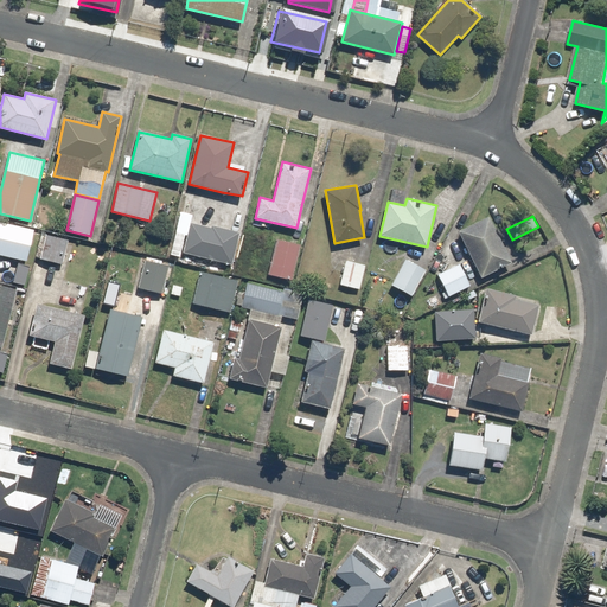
[(511,262),(489,217),(459,231),(481,278),(511,262)]
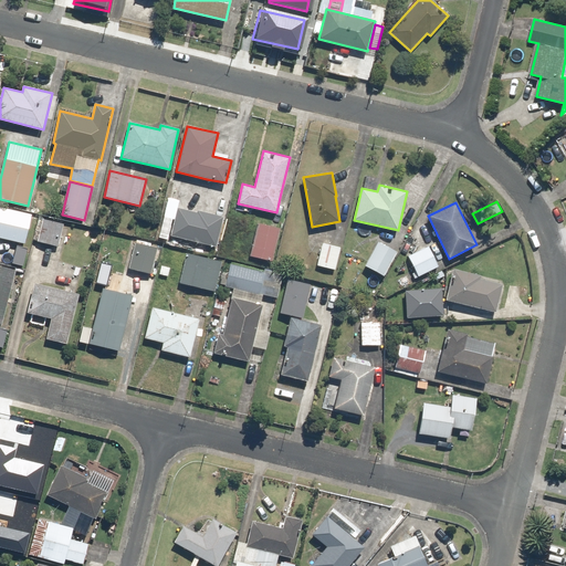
[(171,236),(217,247),(223,217),(178,207),(171,236)]
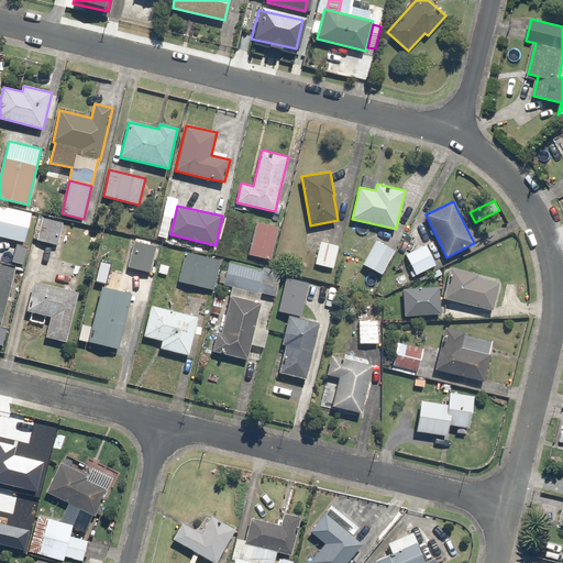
[(435,265),(433,260),(443,254),(421,209),(401,245),(412,269),(414,268),(416,275),(435,265)]
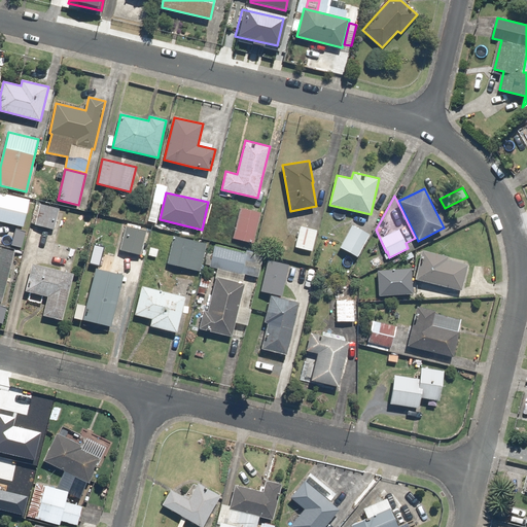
[(152,201),(147,220),(156,222),(161,203),(152,201)]
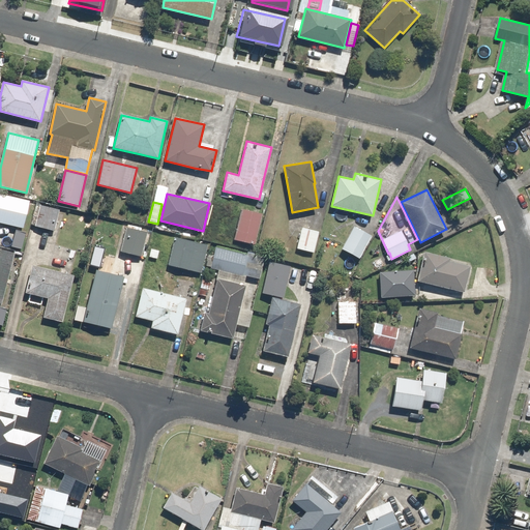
[(59,209),(40,205),(35,227),(55,231),(59,209)]
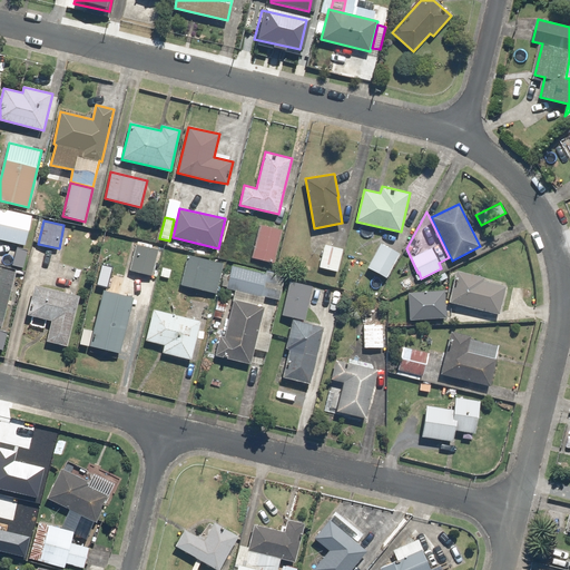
[(259,225),(253,257),(274,263),(282,231),(259,225)]
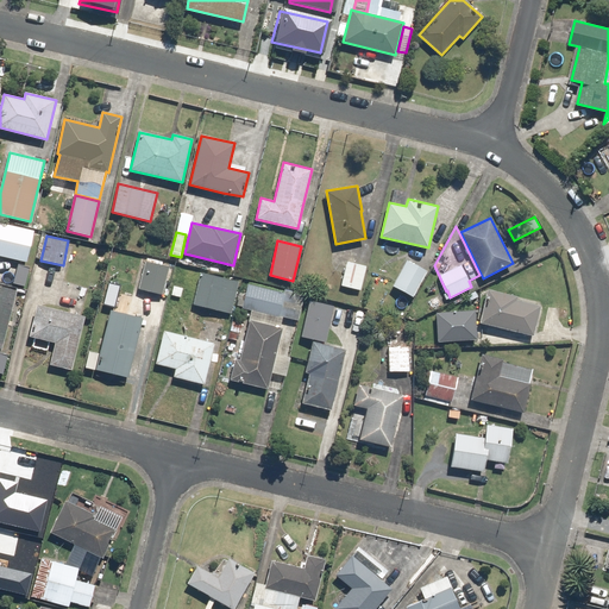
[(169,267),(145,261),(139,289),(163,295),(169,267)]
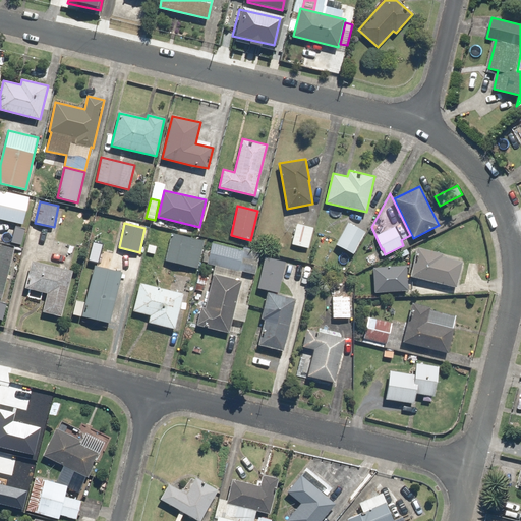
[(348,223),(336,245),(352,253),(364,231),(348,223)]
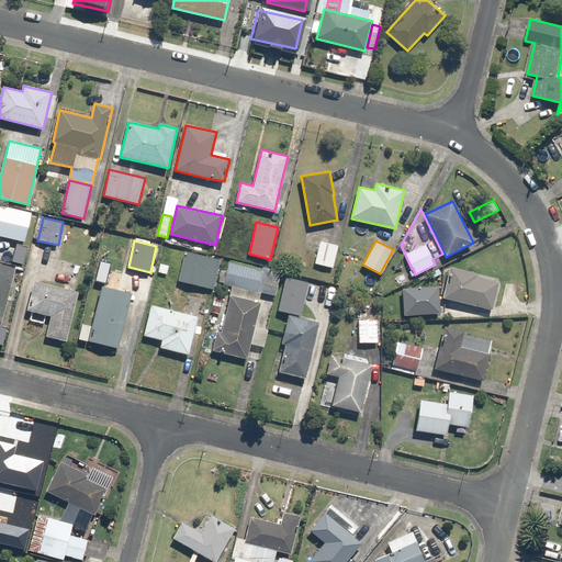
[(338,245),(321,242),(315,263),(333,268),(338,245)]
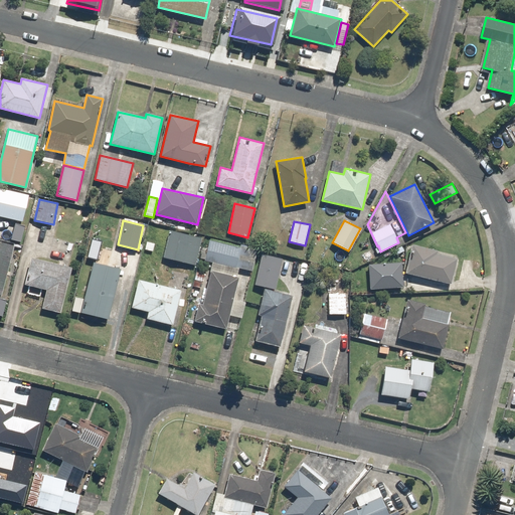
[(170,230),(163,256),(196,265),(202,237),(170,230)]
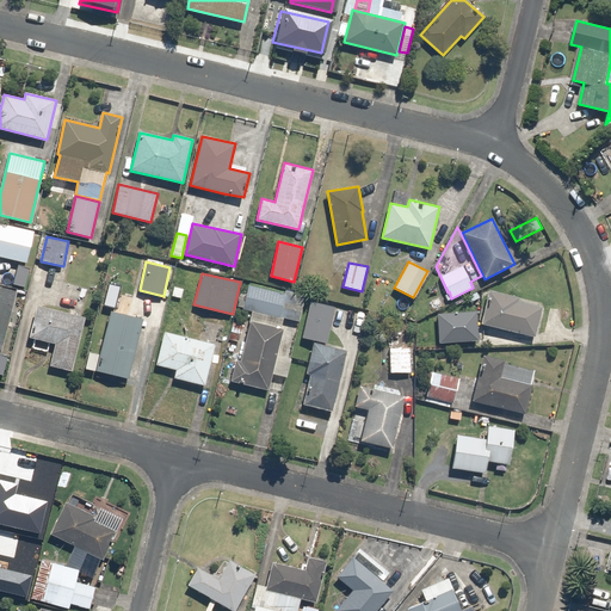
[(250,322),(251,322),(241,362),(236,360),(232,382),(270,390),(273,374),(285,377),(290,358),(277,356),(284,329),(282,328),(284,318),(300,321),(306,295),(285,290),(284,294),(248,285),(244,309),(252,312),(250,322)]
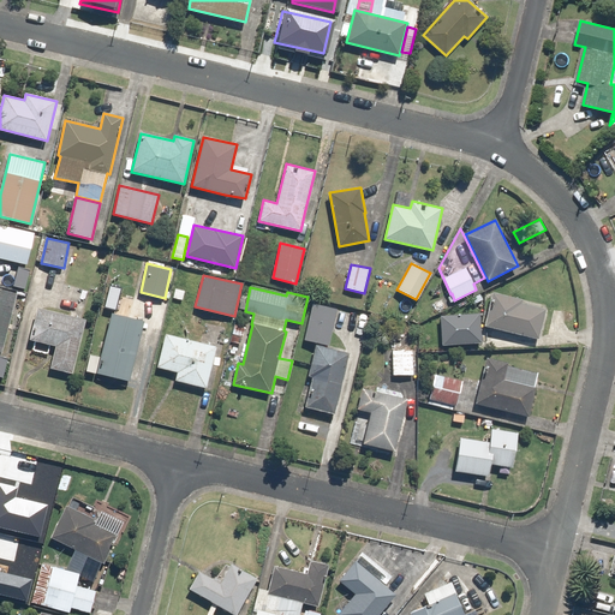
[(0,290),(0,352),(1,353),(17,294),(0,290)]
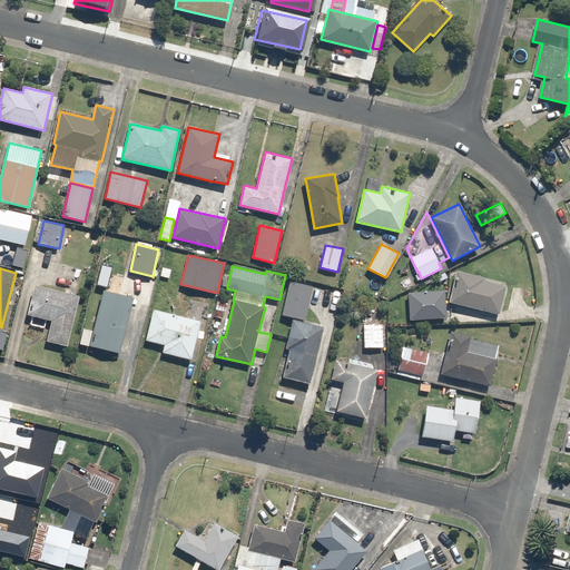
[(507,287),(483,281),(484,277),(457,271),(449,303),(477,310),(499,315),(507,287)]
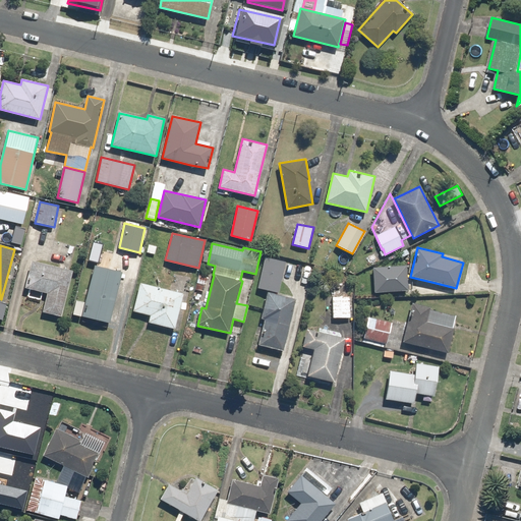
[(286,262),(265,256),(256,288),(279,293),(286,262)]
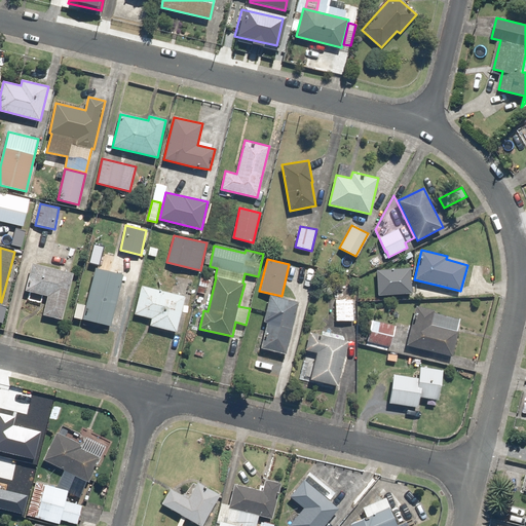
[(62,320),(73,273),(32,264),(26,291),(47,296),(43,315),(62,320)]
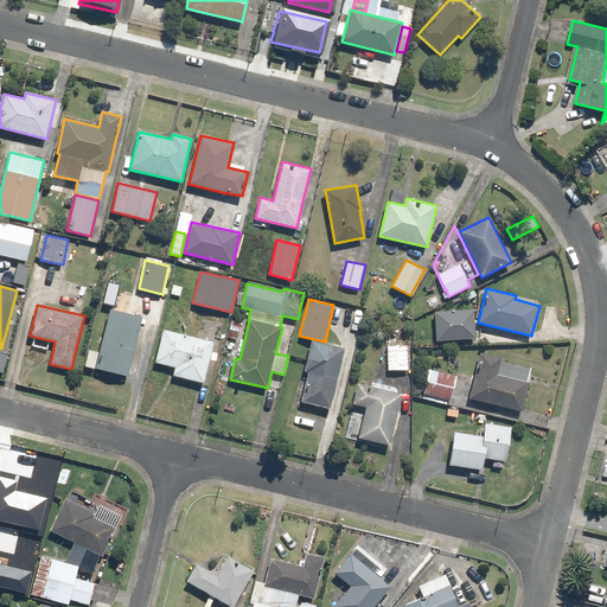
[(109,310),(96,369),(128,376),(142,317),(109,310)]
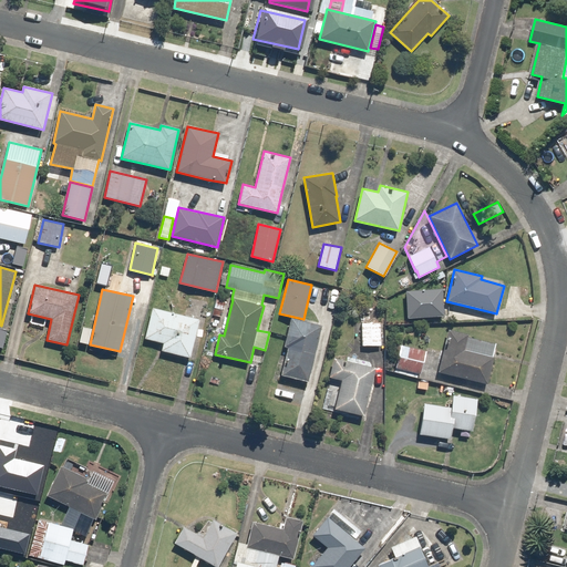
[(405,291),(408,318),(444,316),(442,289),(405,291)]
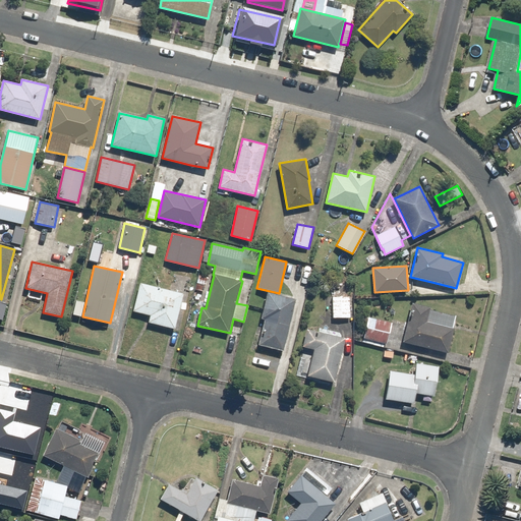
[(132,311),(151,315),(149,323),(175,329),(177,322),(183,293),(157,287),(139,283),(132,311)]
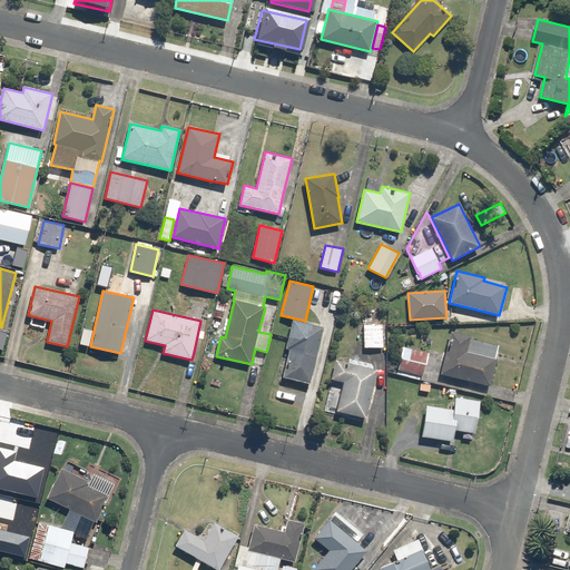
[(311,384),(317,355),(324,327),(293,320),(286,349),(290,350),(283,377),(311,384)]
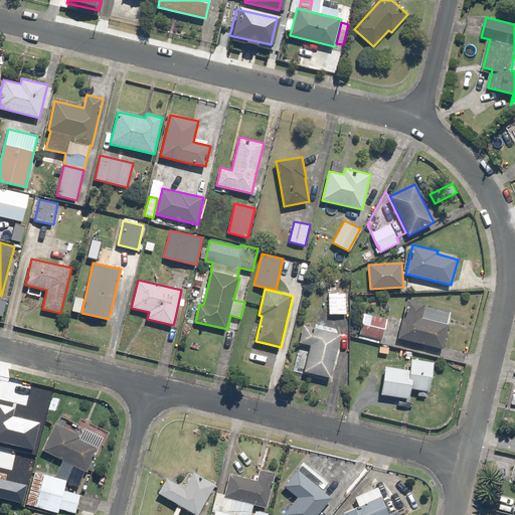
[(329,314),(346,314),(345,293),(328,293),(329,314)]
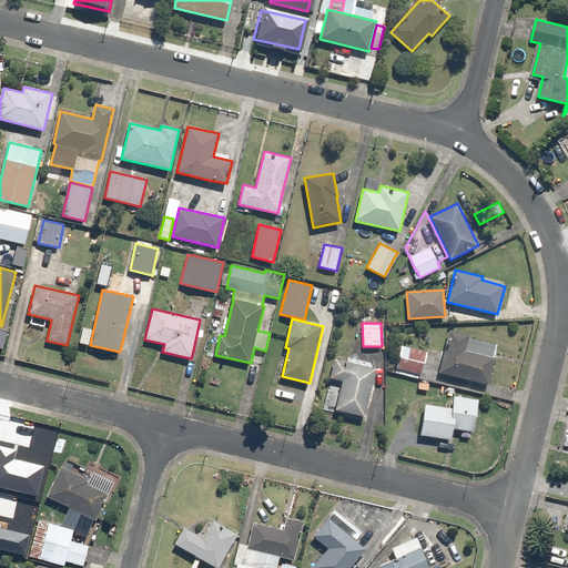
[(450,330),(439,373),(458,377),(488,385),(495,358),(465,351),(469,334),(450,330)]
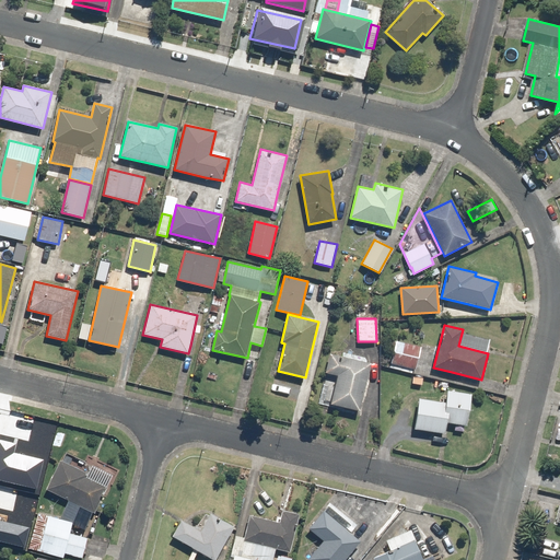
[(421,348),(396,341),(391,362),(416,369),(421,348)]
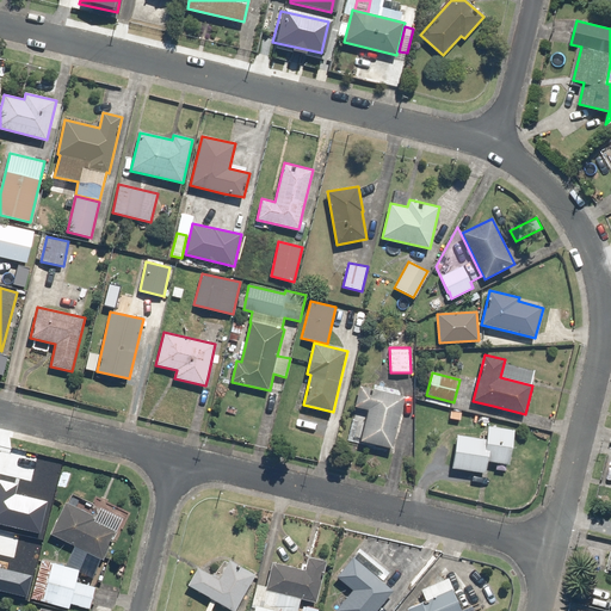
[(393,449),(405,397),(360,387),(347,440),(375,446),(376,444),(393,449)]
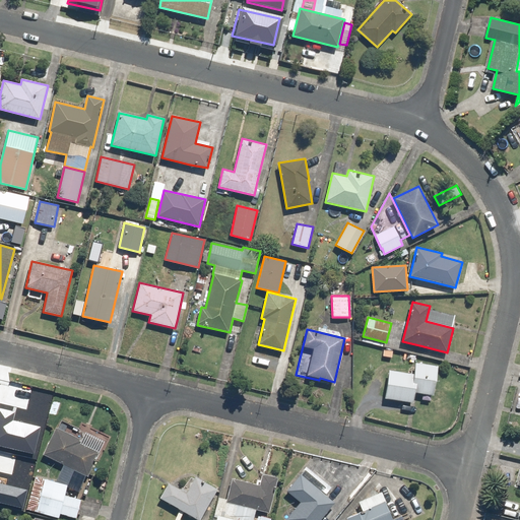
[(413,402),(414,392),(433,395),(438,367),(415,363),(414,374),(389,370),(385,398),(413,402)]
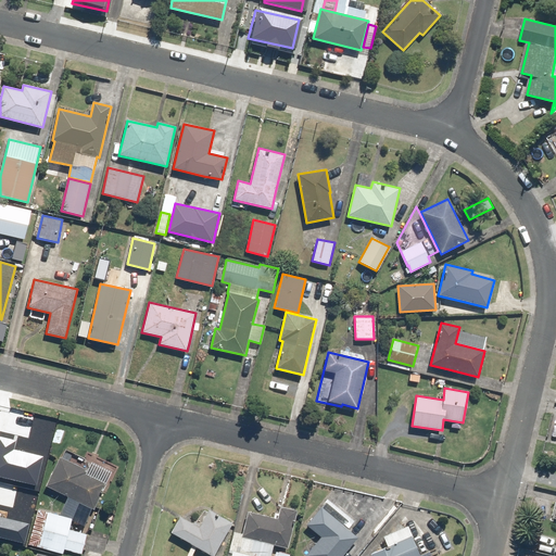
[(43,456),(14,450),(16,440),(0,436),(0,476),(36,485),(43,456)]
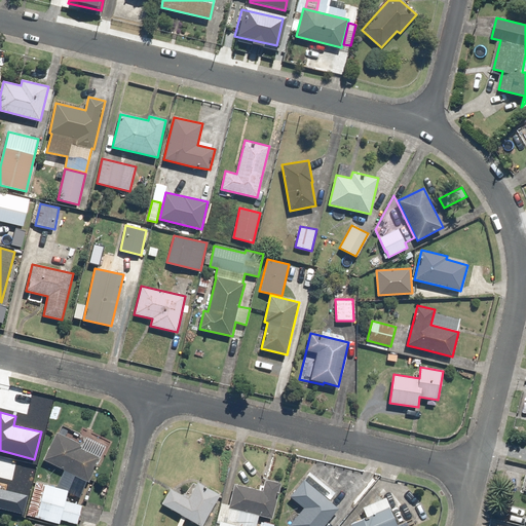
[(69,490),(75,475),(88,482),(101,457),(82,448),(83,445),(57,433),(55,435),(43,459),(64,470),(58,485),(69,490)]
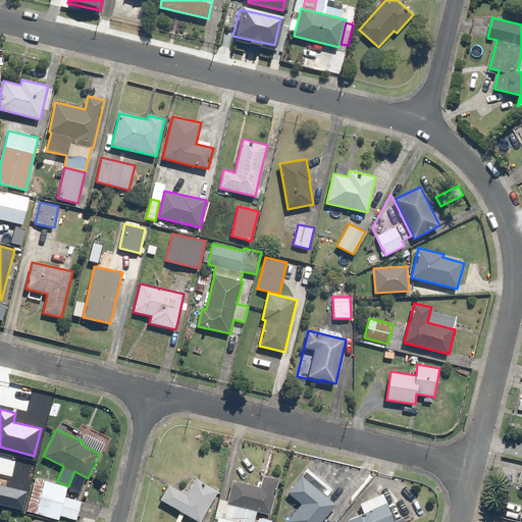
[(300,458),(291,468),(297,473),(306,463),(300,458)]
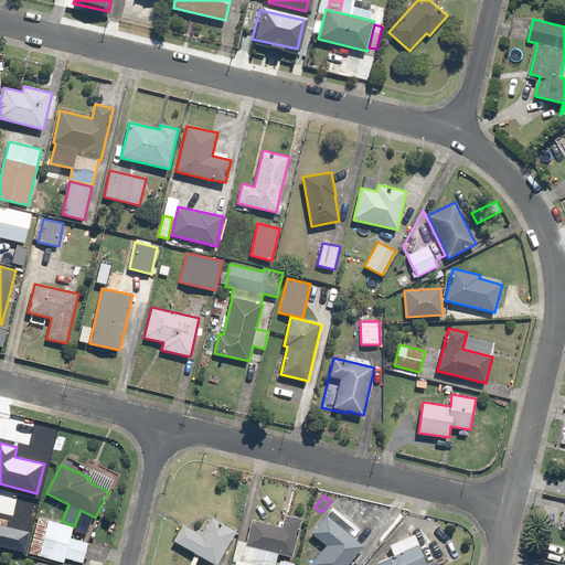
[(347,564),(349,563),(363,545),(354,537),(360,530),(332,508),(311,533),(326,545),(312,561),(312,560),(308,564),(347,564)]
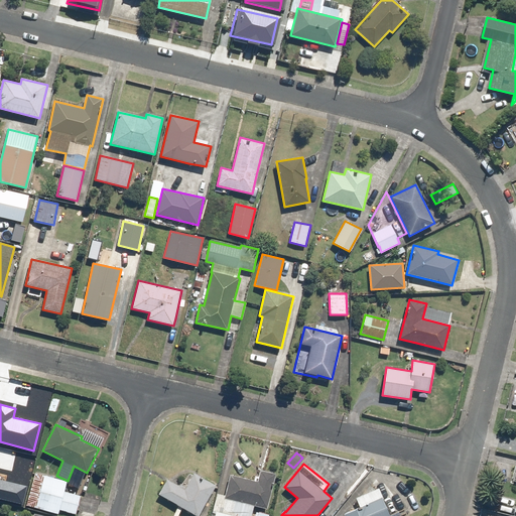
[(250,515),(253,504),(266,507),(275,472),(260,469),(257,480),(230,474),(225,495),(217,493),(211,515),(250,515)]
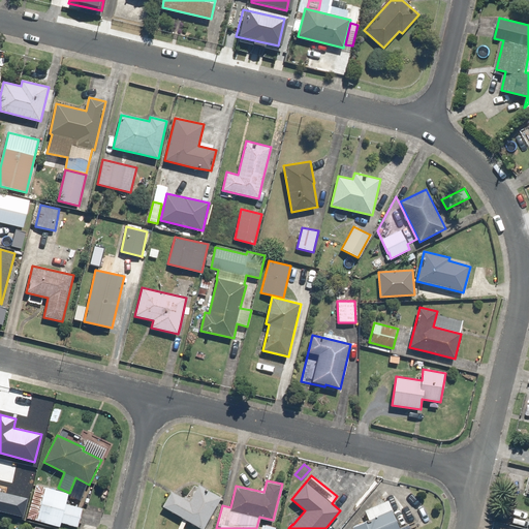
[(170,491),(161,505),(203,528),(220,496),(198,484),(188,500),(170,491)]
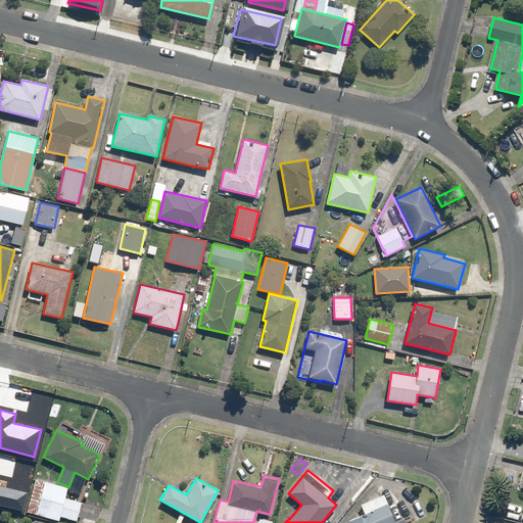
[(67,487),(36,479),(27,512),(59,521),(60,516),(77,521),(82,503),(65,497),(67,487)]
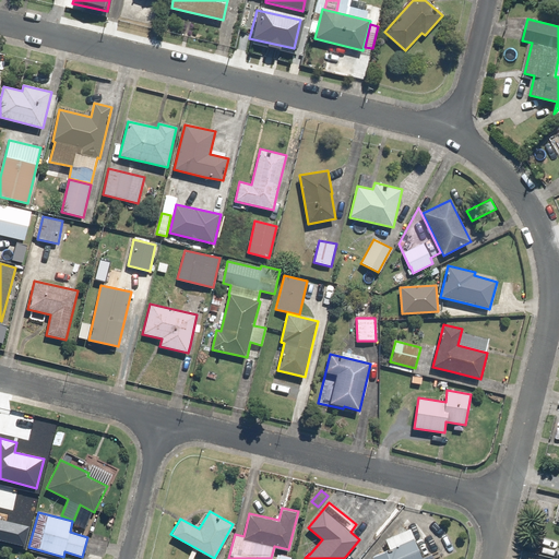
[(372,556),(372,558),(432,558),(429,558),(421,558),(409,528),(384,538),(389,548),(372,556)]
